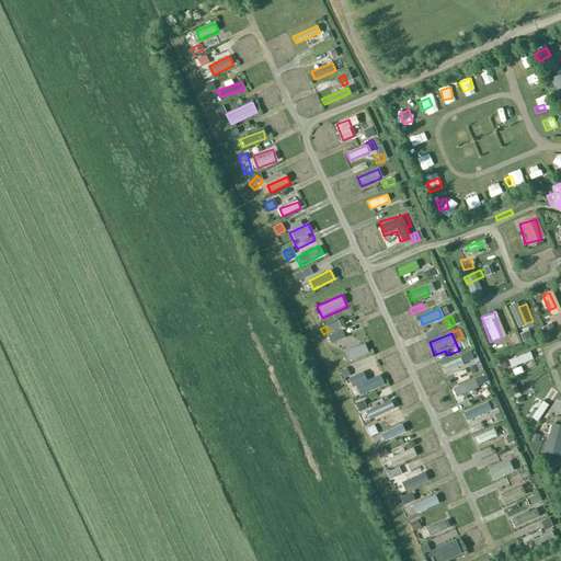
[(350,361),(367,352),(364,345),(346,354),(350,361)]
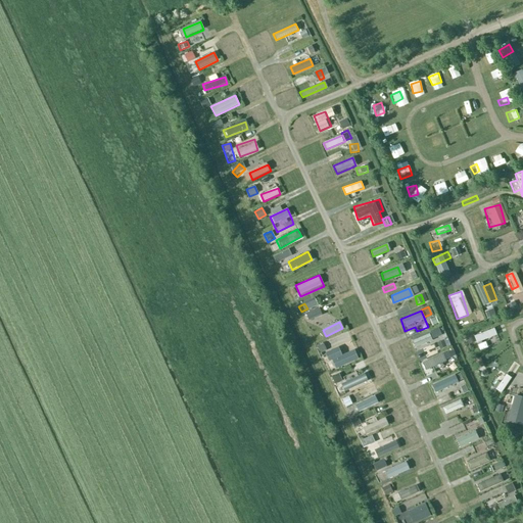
[(480,341),(494,336),(492,329),(471,337),(474,345),(477,352),(483,349),(480,341)]
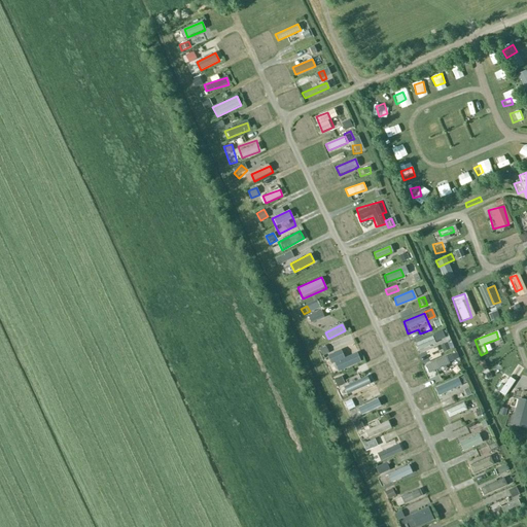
[(337,372),(359,365),(356,354),(344,357),(342,352),(351,350),(349,343),(340,346),(341,351),(326,355),(327,362),(335,361),(337,372)]
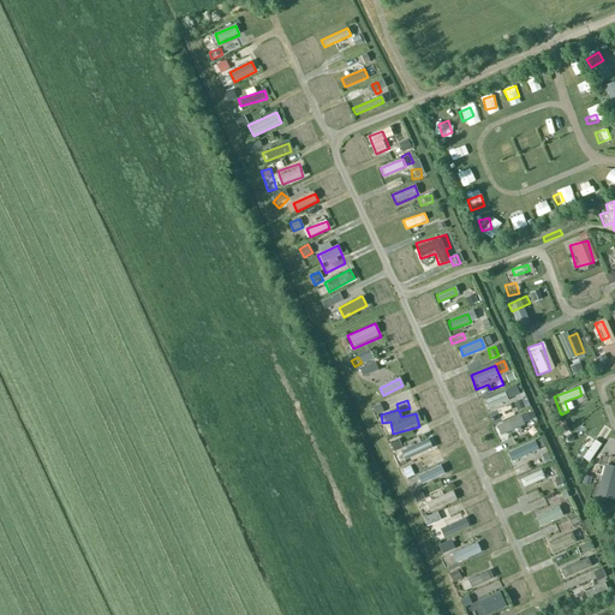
[(499,437),(523,428),(518,417),(494,427),(499,437)]
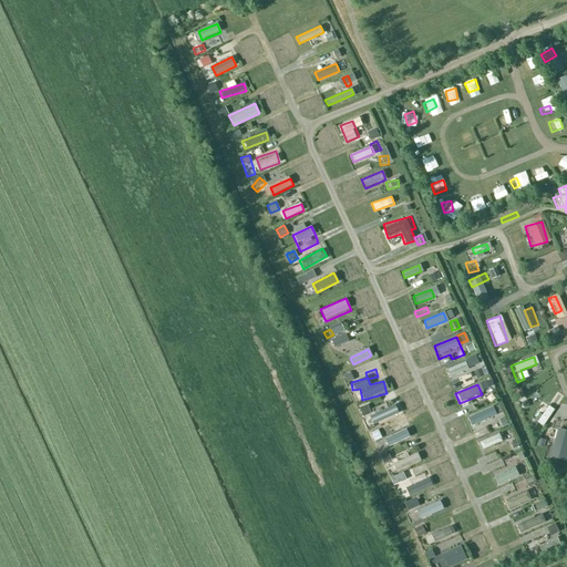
[(543,428),(552,409),(545,405),(540,415),(534,412),(529,421),(543,428)]
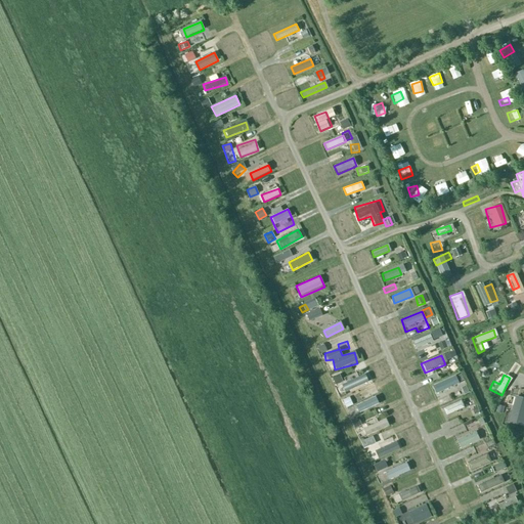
[(340,376),(333,376),(334,393),(346,392),(345,381),(340,381),(340,376)]
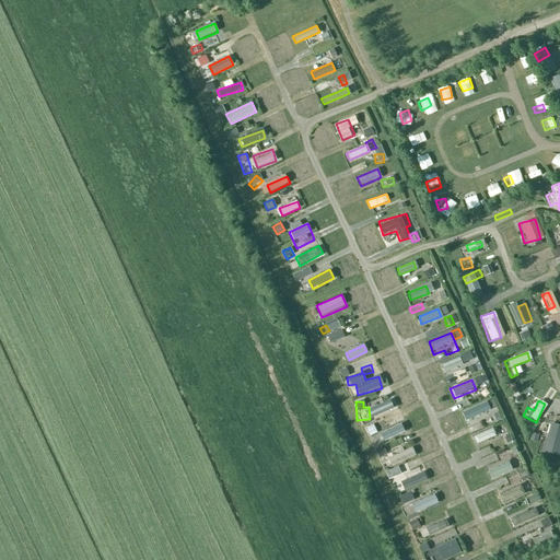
[(371,409),(374,416),(393,408),(389,401),(371,409)]
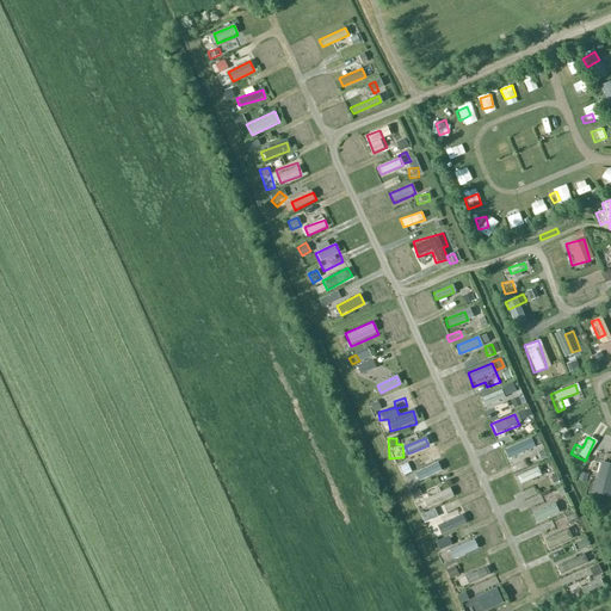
[(505,457),(524,450),(520,443),(503,450),(505,457)]
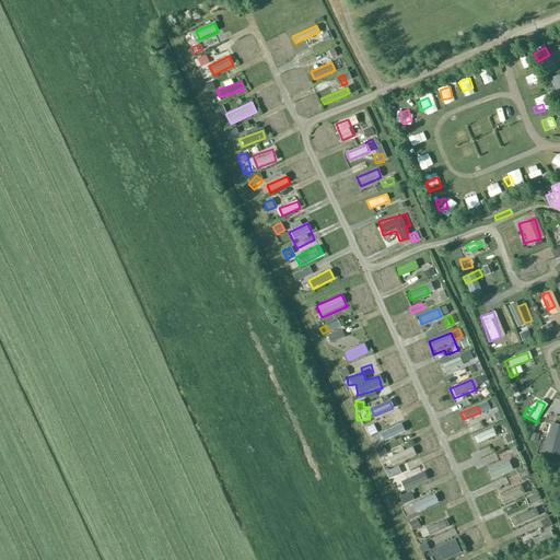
[(384,423),(398,418),(395,411),(381,417),(384,423)]
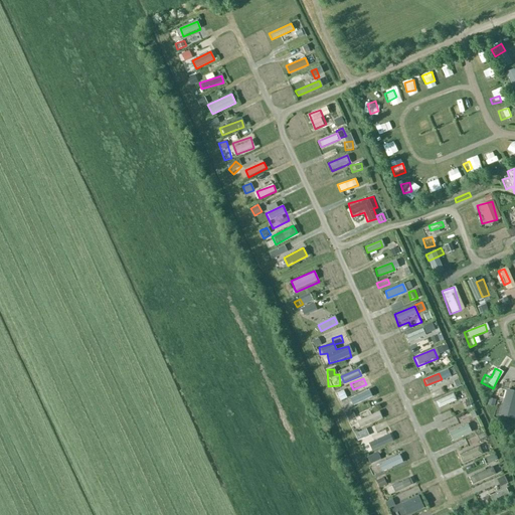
[(447,383),(450,389),(458,385),(454,378),(447,383)]
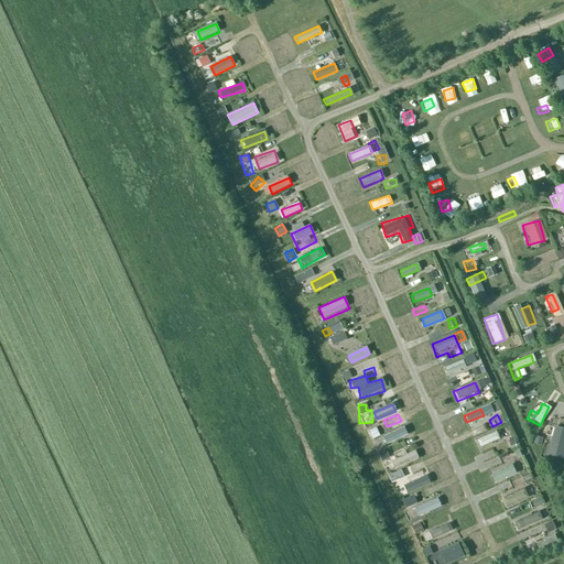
[(542,452),(561,459),(563,448),(563,429),(553,425),(542,452)]
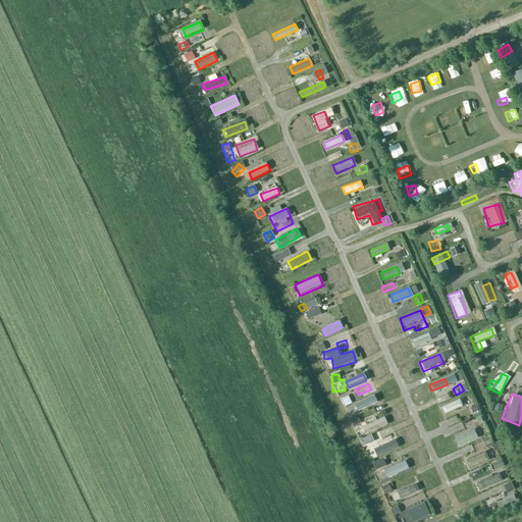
[(373,396),(352,405),(355,412),(376,403),(373,396)]
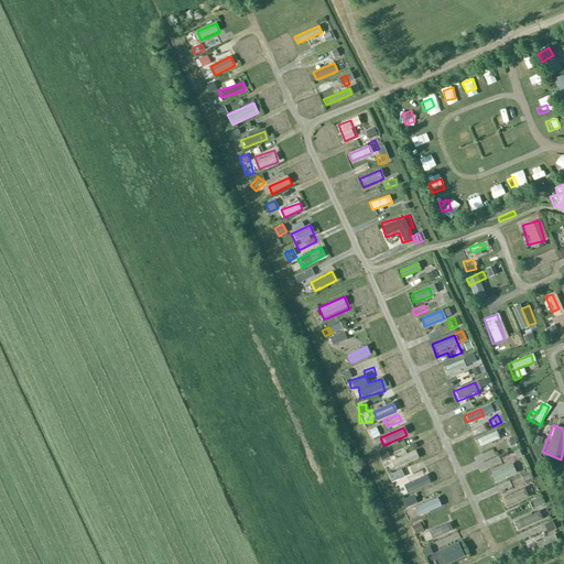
[(376,431),(367,433),(369,440),(378,437),(376,431)]
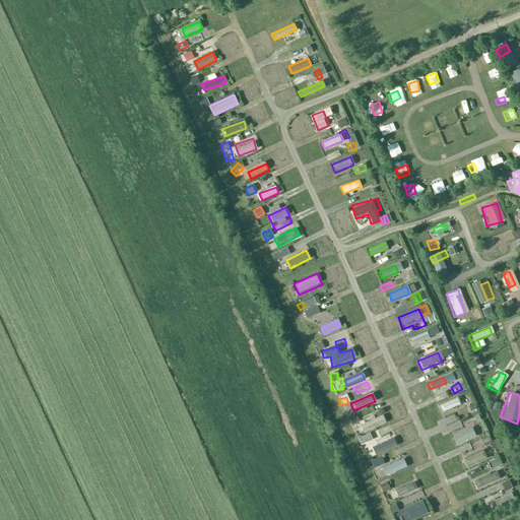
[(437,405),(441,414),(460,406),(456,397),(437,405)]
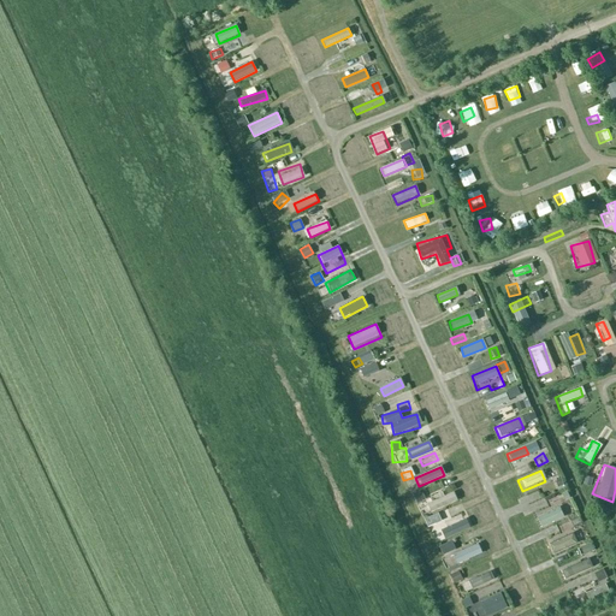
[(422,492),(412,496),(419,515),(430,511),(422,492)]
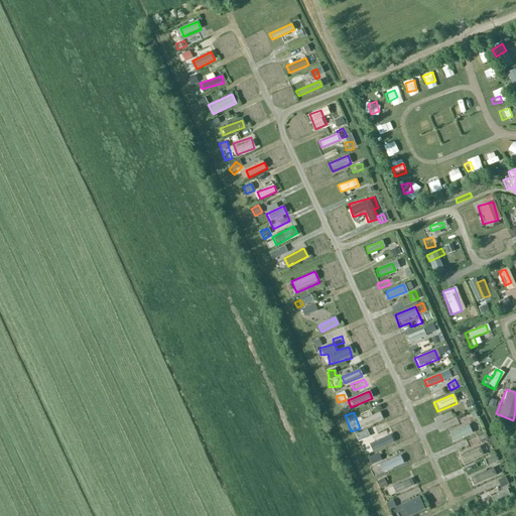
[(379,413),(361,421),(364,427),(382,419),(379,413)]
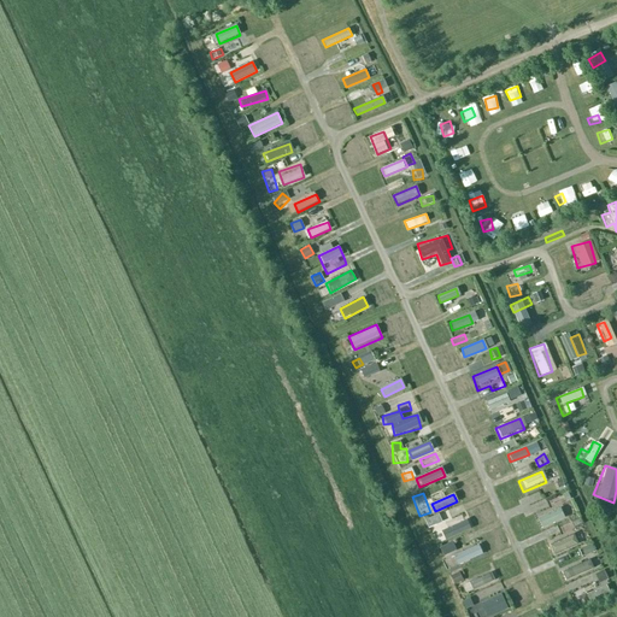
[(544,507),(554,503),(553,498),(541,501),(544,507)]
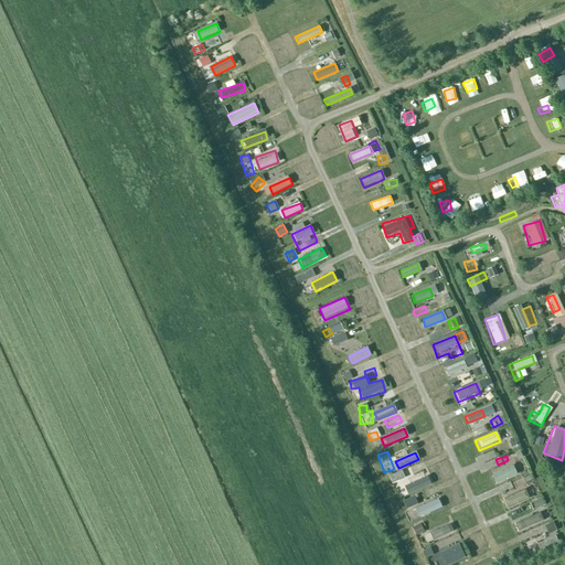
[(512,465),(490,473),(494,484),(516,476),(512,465)]
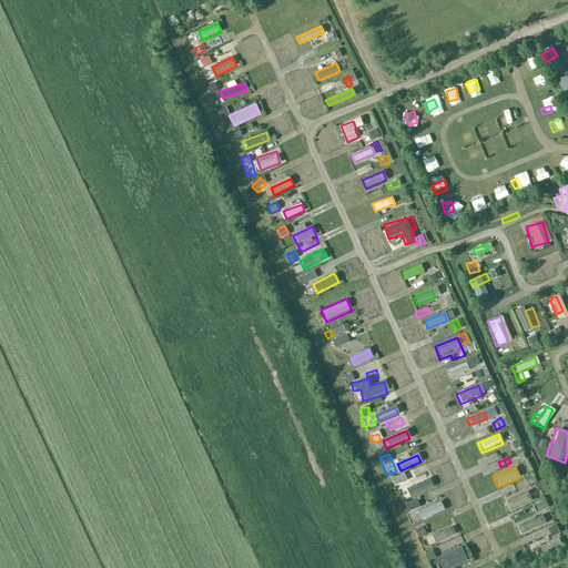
[(395,479),(398,488),(407,485),(405,476),(395,479)]
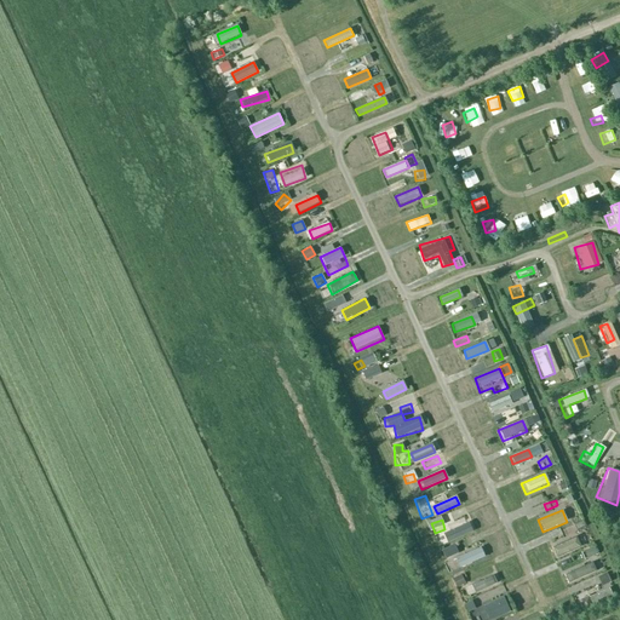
[(448,541),(471,530),(468,523),(445,534),(448,541)]
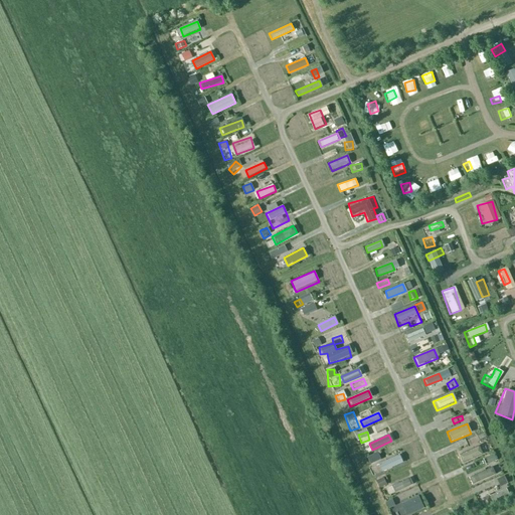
[(382,445),(384,452),(407,446),(405,439),(382,445)]
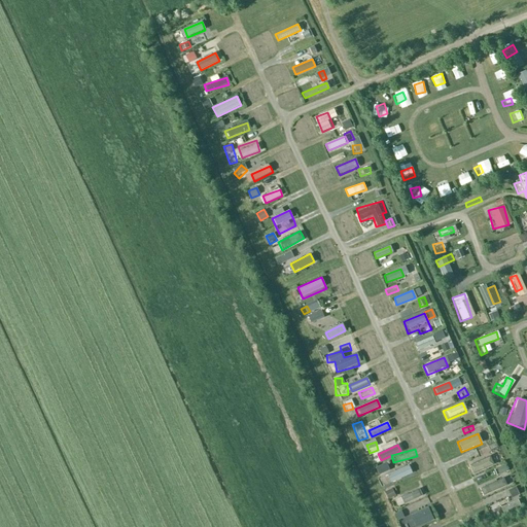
[(473,475),(492,464),(488,456),(468,466),(473,475)]
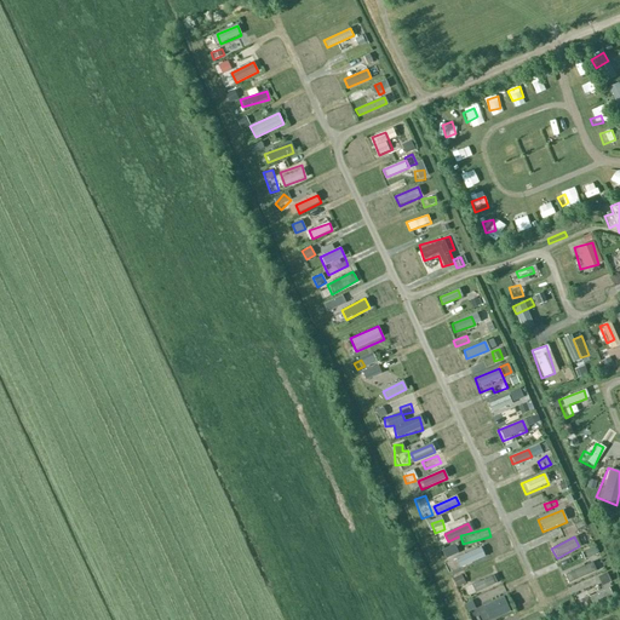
[(480,546),(454,558),(459,569),(484,557),(480,546)]
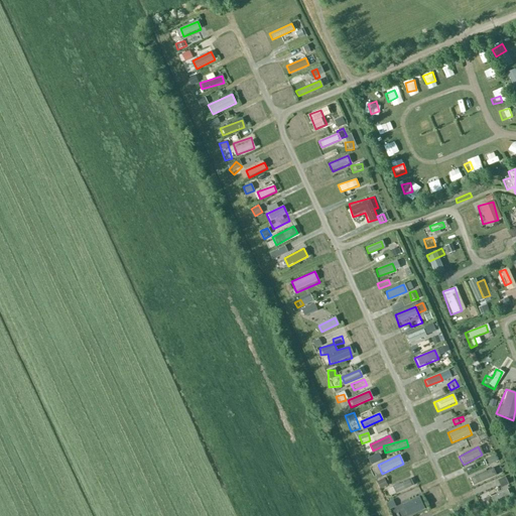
[(473,486),(495,476),(491,468),(469,479),(473,486)]
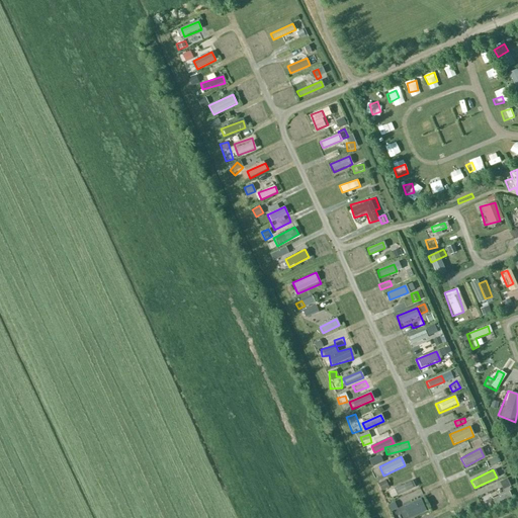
[(398,495),(414,489),(410,481),(395,488),(398,495)]
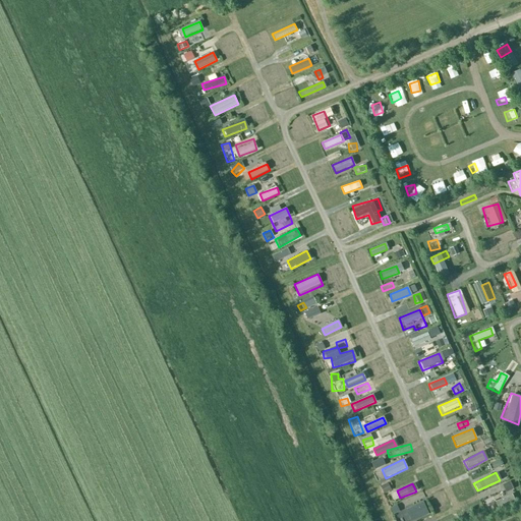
[(388,484),(381,485),(385,502),(399,499),(397,489),(389,491),(388,484)]
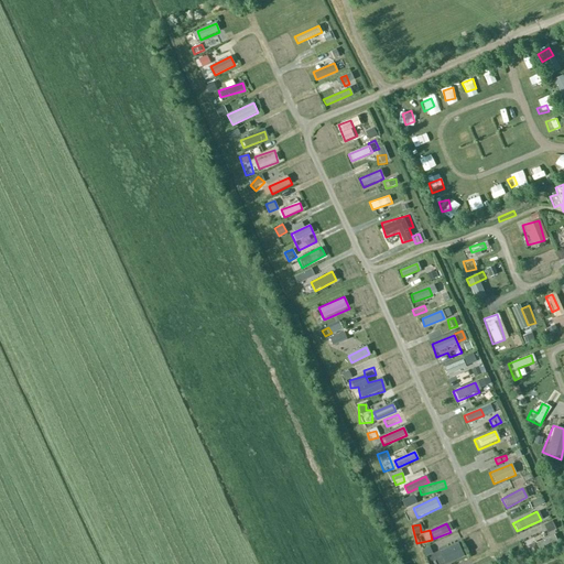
[(530,556),(557,544),(553,534),(525,548),(530,556)]
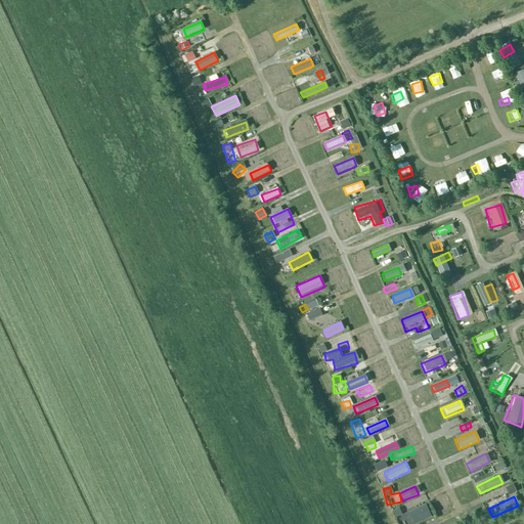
[(409,523),(412,523),(410,517),(428,510),(425,503),(395,516),(398,523),(409,523)]
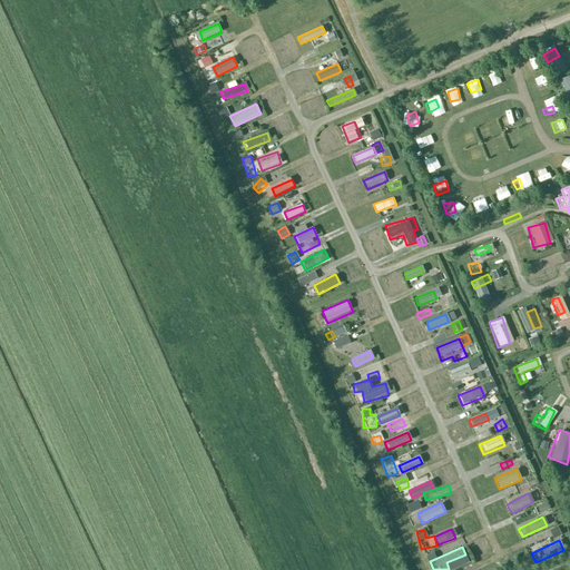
[(448,562),(450,569),(470,563),(468,557),(448,562)]
